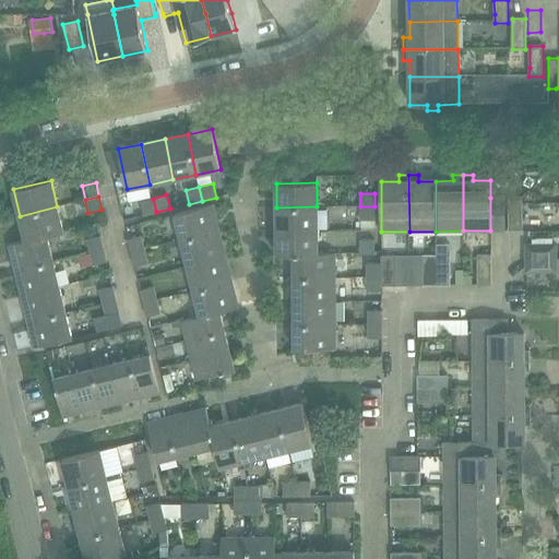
[(490,198),(490,230),(504,230),(504,198),(490,198)]
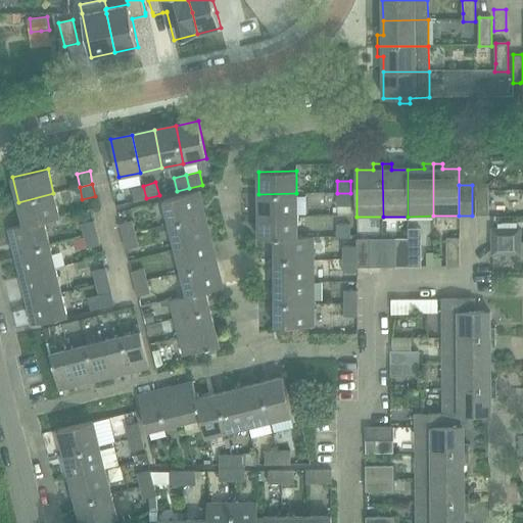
[(146,198),(143,186),(131,188),(135,201),(146,198)]
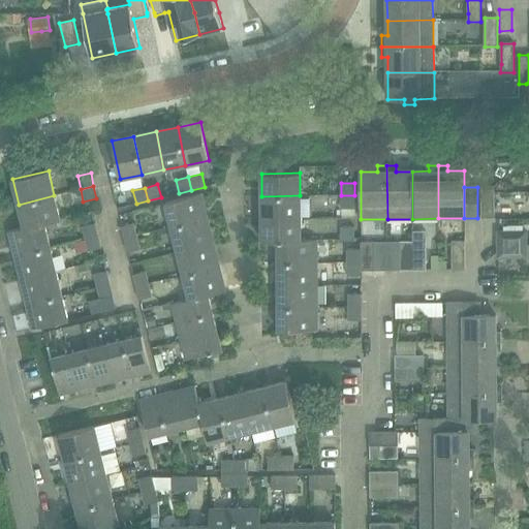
[(481,190),(481,218),(495,218),(495,190),(481,190)]
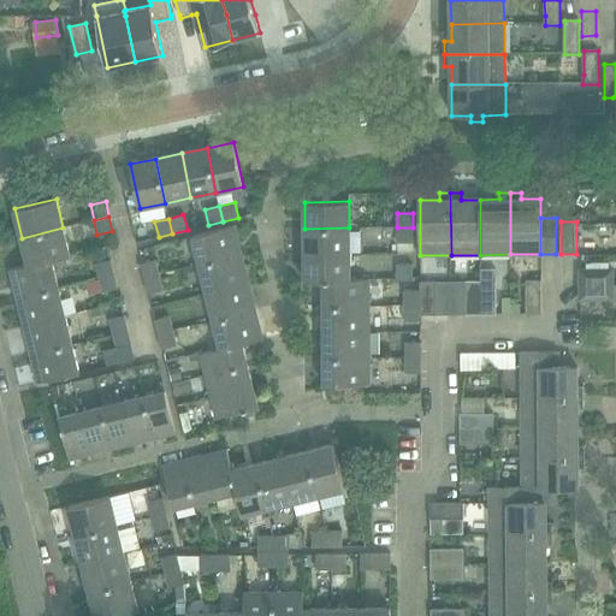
[(193,236),(200,265),(242,255),(235,226),(193,236)]
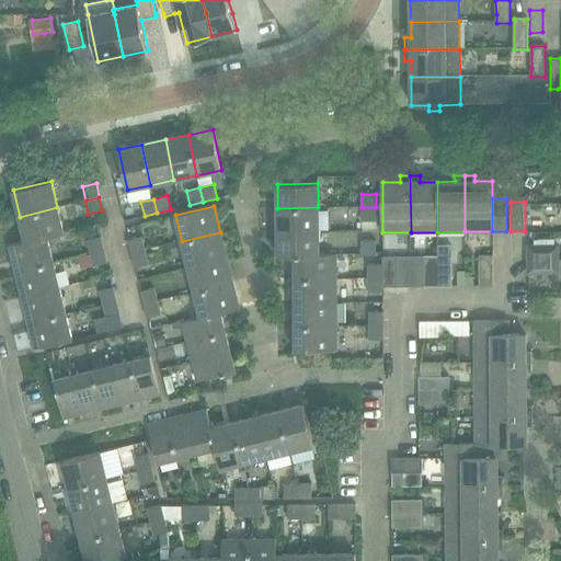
[(20,217),(25,241),(26,242),(47,237),(64,232),(57,207),(20,217)]
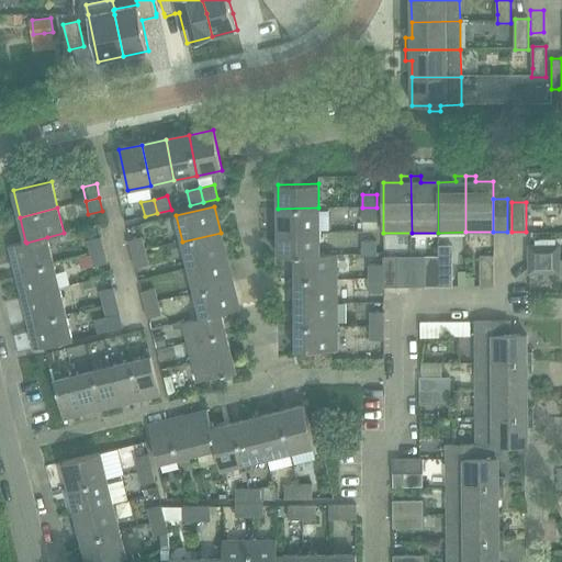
[(278,209),(278,232),(318,232),(318,208),(278,209)]
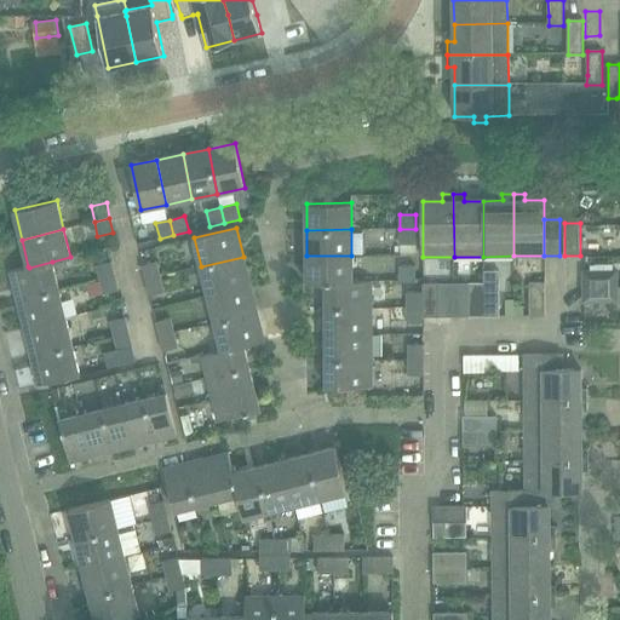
[(415,245),(415,229),(400,229),(401,245),(415,245)]
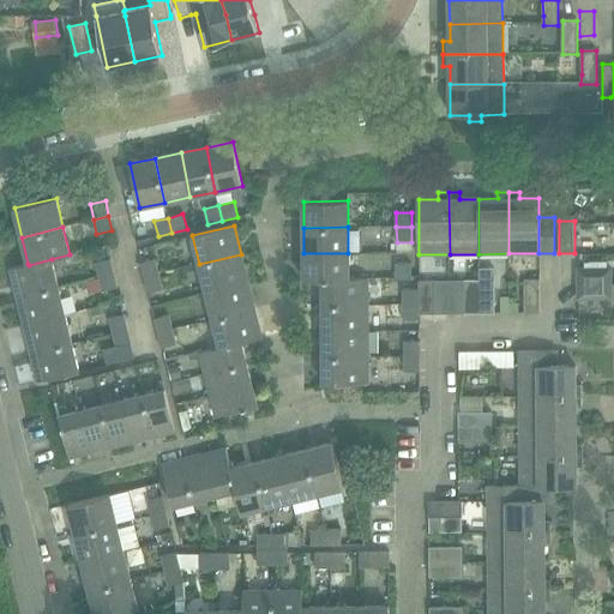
[(613,252),(613,228),(595,229),(596,253),(613,252)]
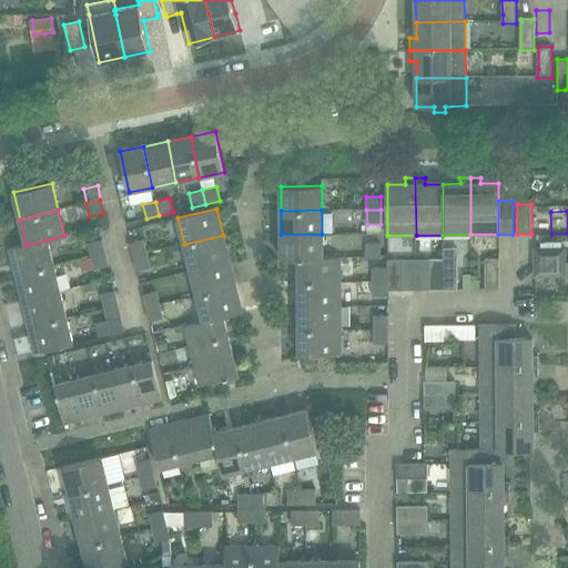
[(159,231),(143,236),(152,261),(168,255),(159,231)]
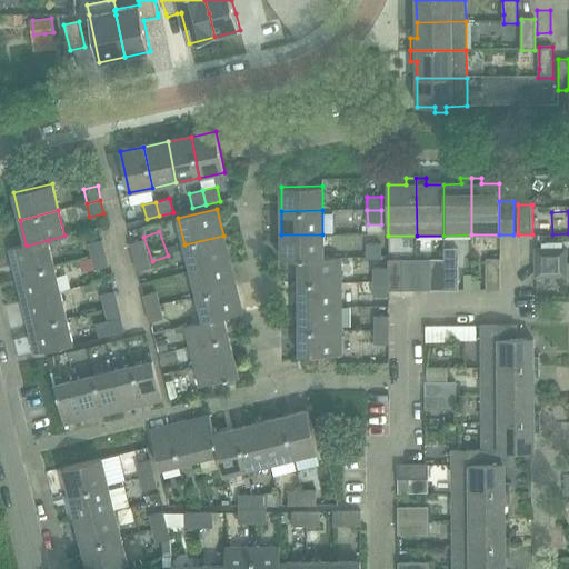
[(281,260),(299,260),(299,259),(322,259),(322,258),(322,235),(281,235),(281,260)]
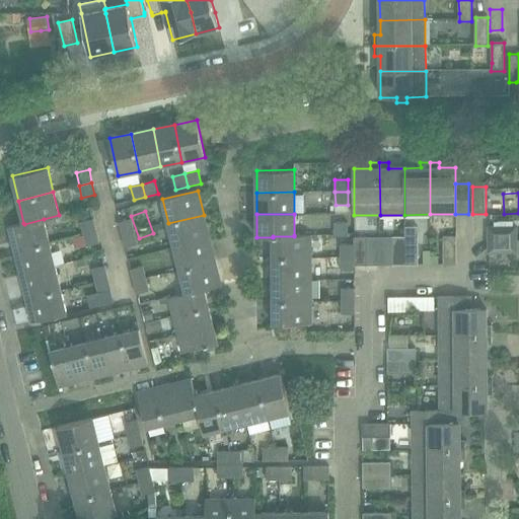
[(168,223),(174,247),(210,238),(204,215),(168,223)]
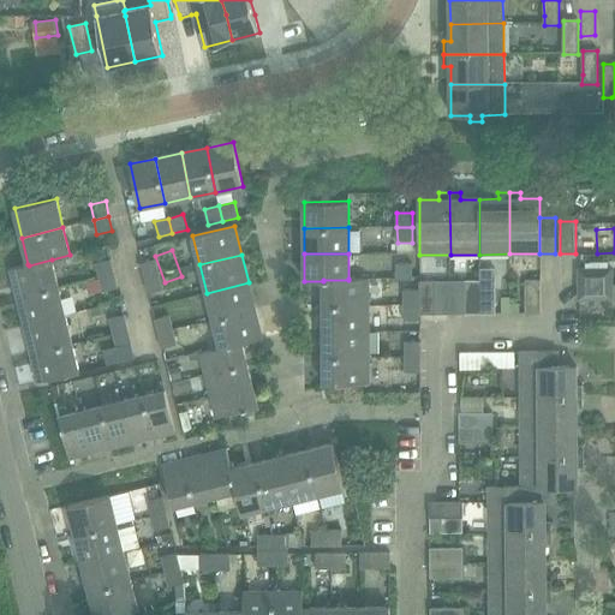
[(10,269),(17,298),(59,287),(52,260),(29,266),(28,264),(10,269)]
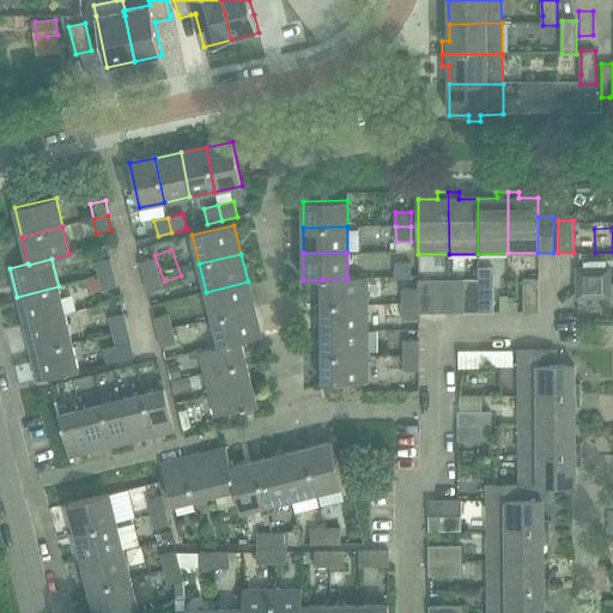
[(96,262),(99,277),(114,273),(110,259),(96,262)]
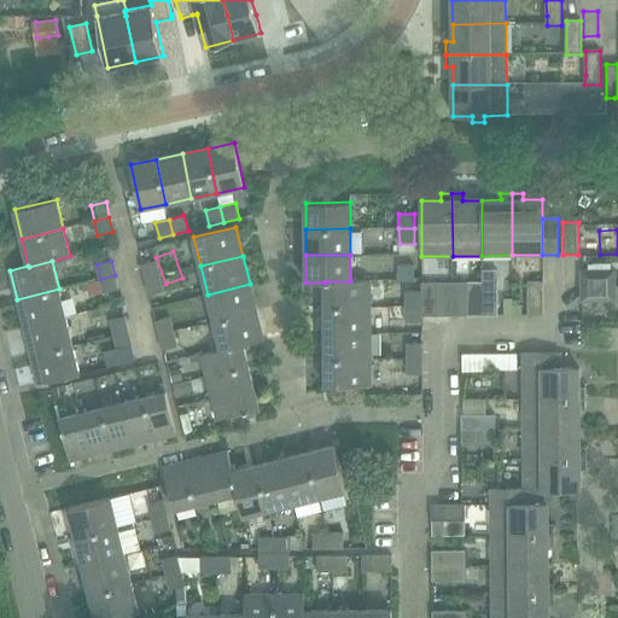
[(141,264),(145,280),(159,277),(156,261),(141,264)]
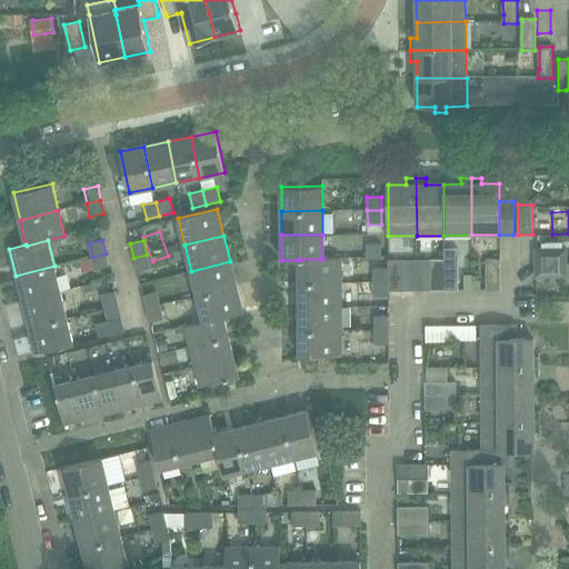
[(366,259),(380,259),(380,245),(366,245),(366,259)]
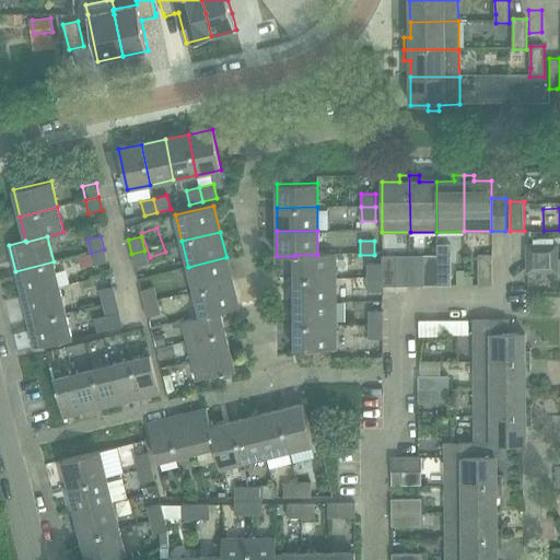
[(527,246),(527,259),(557,259),(557,246),(527,246)]
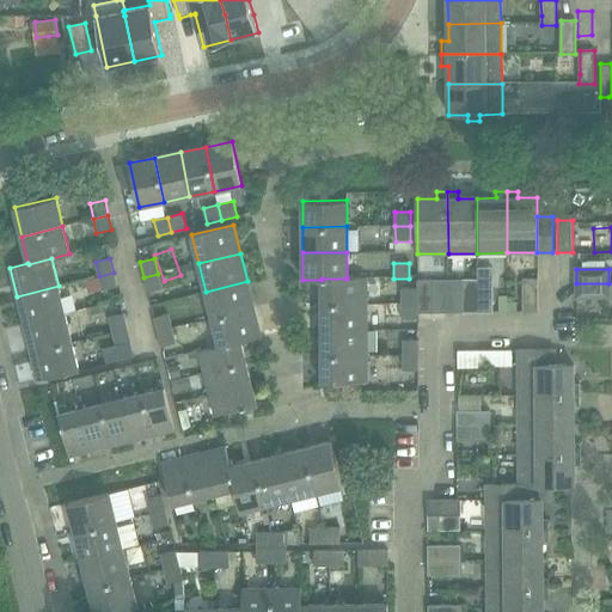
[(114,273),(99,276),(103,291),(117,287),(114,273)]
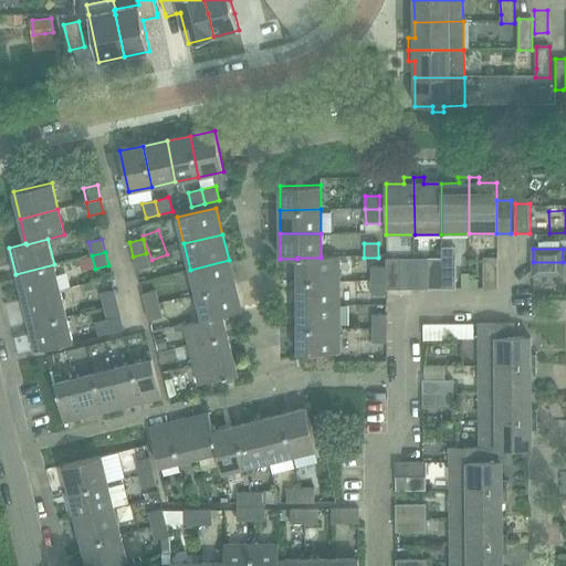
[(146,253),(133,257),(136,270),(150,266),(146,253)]
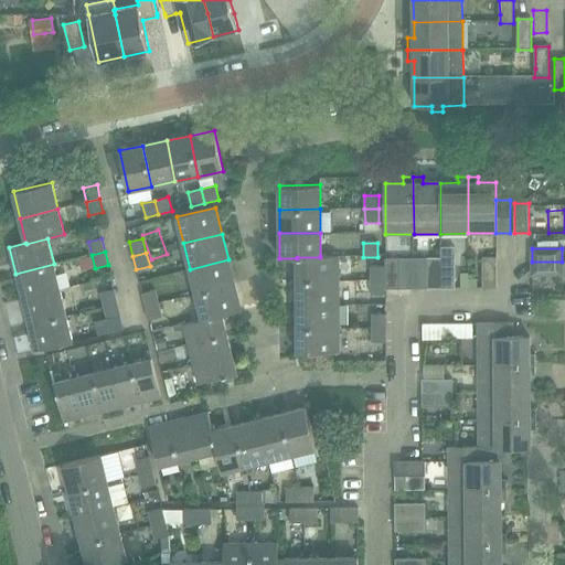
[(297,258),(297,281),(338,281),(338,256),(320,256),(320,257),(297,257),(297,258)]
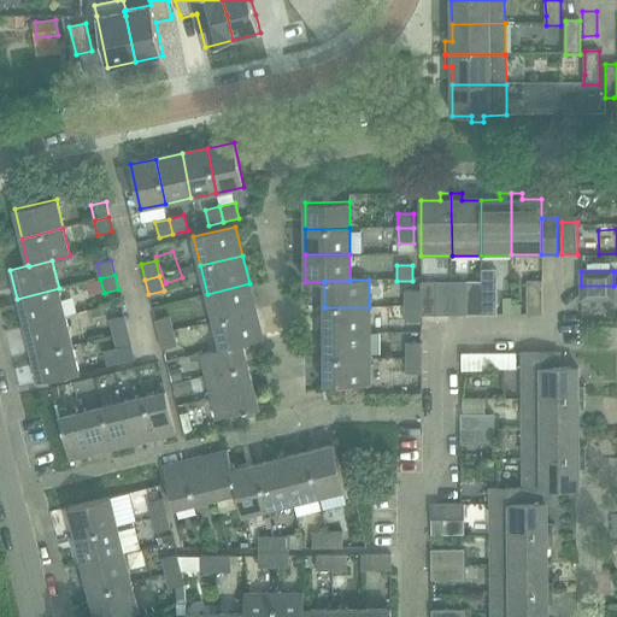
[(421,292),(421,306),(421,316),(436,316),(436,282),(421,282),(421,292)]
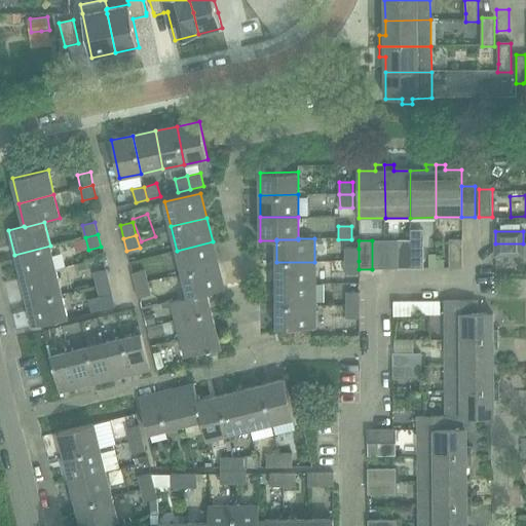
[(423,240),(410,241),(410,268),(423,268),(423,240)]
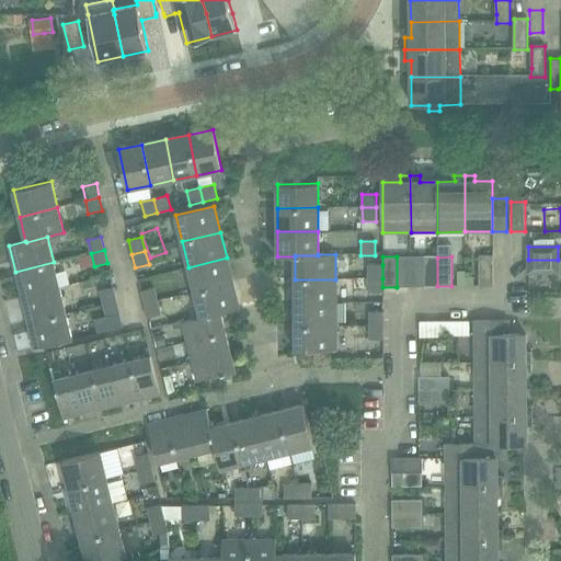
[(479,256),(480,286),(493,286),(493,256),(479,256)]
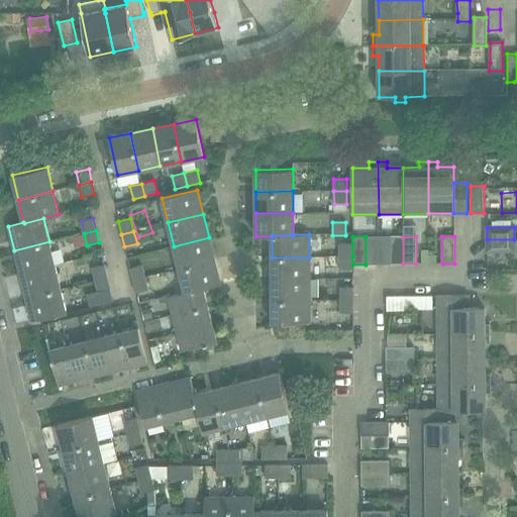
[(174,246),(180,270),(215,262),(209,237),(174,246)]
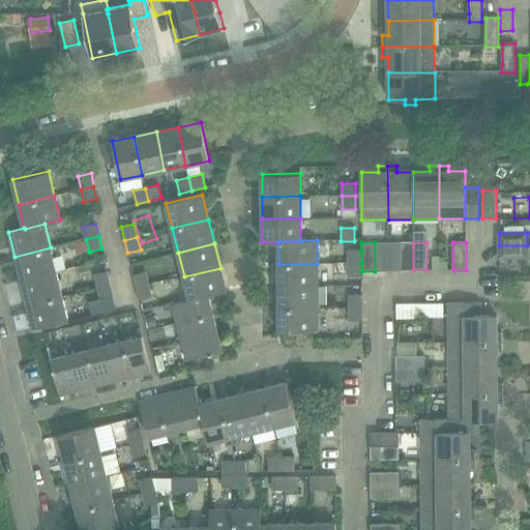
[(413,270),(413,243),(401,243),(402,270),(413,270)]
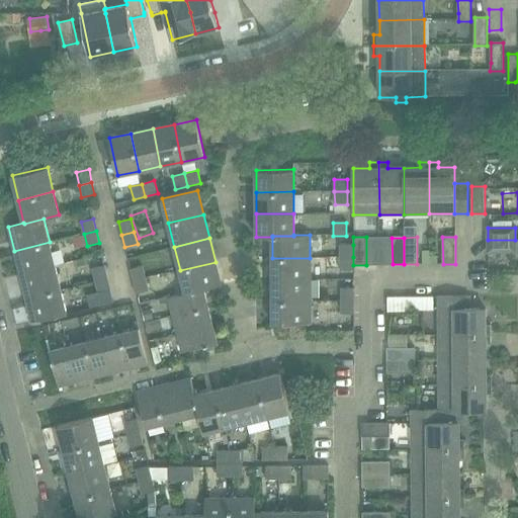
[(515,240),(488,240),(488,252),(516,252),(515,240)]
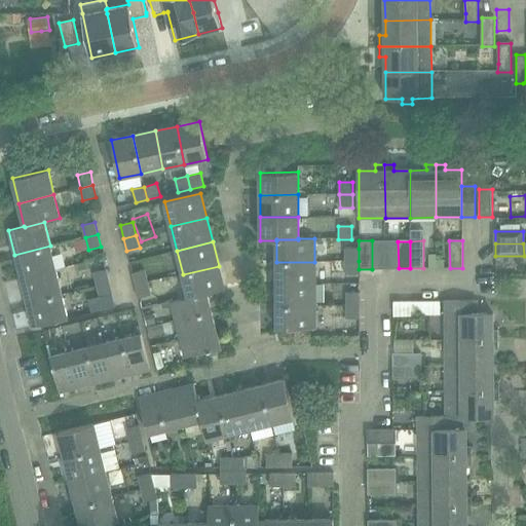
[(14,255),(21,278),(57,270),(50,246),(14,255)]
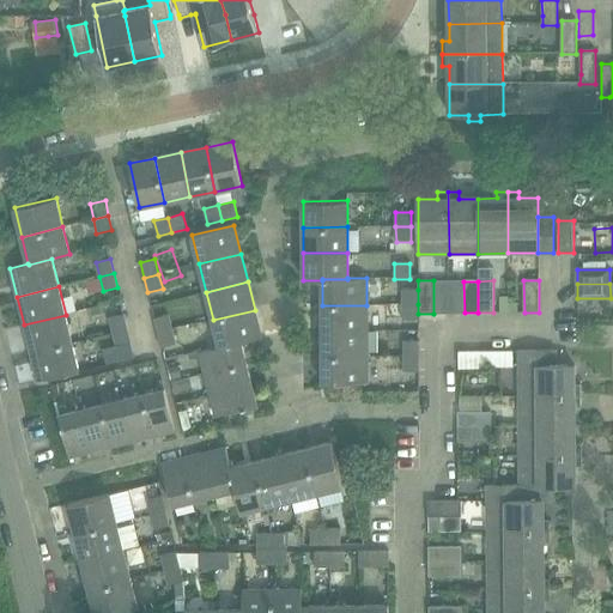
[(402,290),(402,304),(418,304),(418,290),(402,290)]
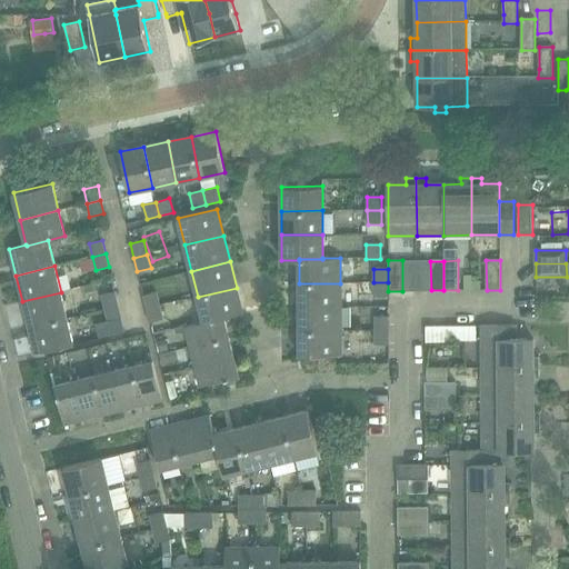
[(388,297),(388,291),(388,282),(373,282),(373,297),(388,297)]
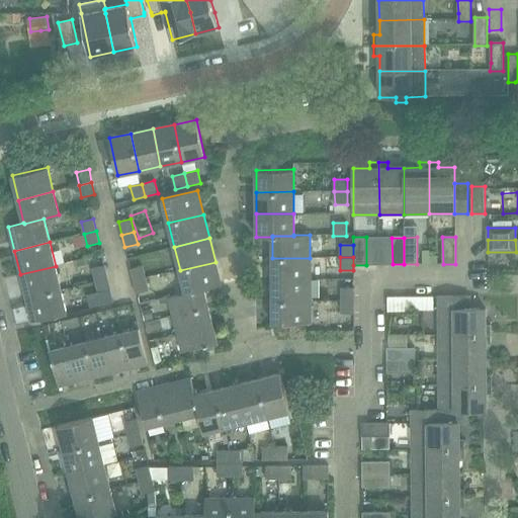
[(149,286),(162,283),(156,258),(143,262),(149,286)]
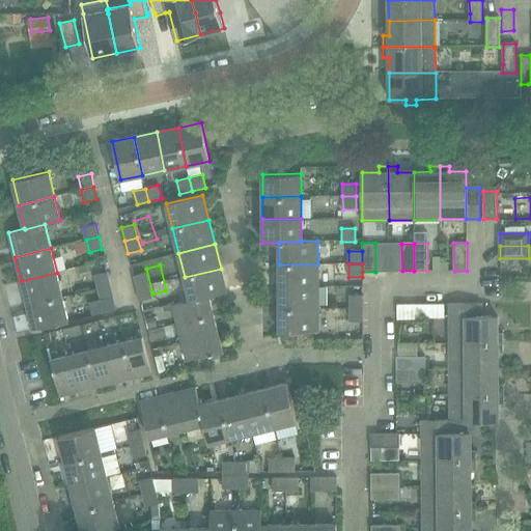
[(279,264),(279,286),(318,286),(317,264),(279,264)]
